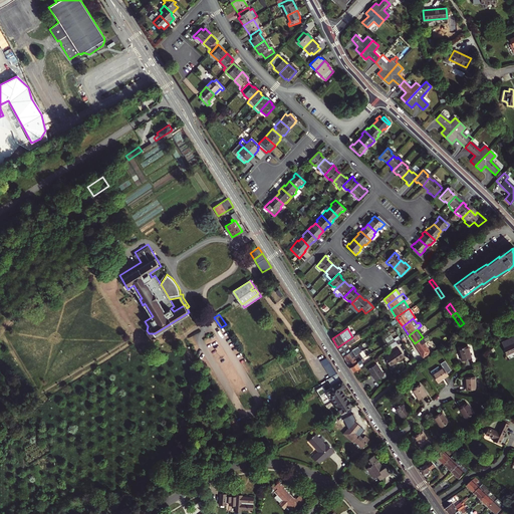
[(423,337),(415,343),(424,356),(430,351),(424,342),(430,337),(428,334),(423,337)]
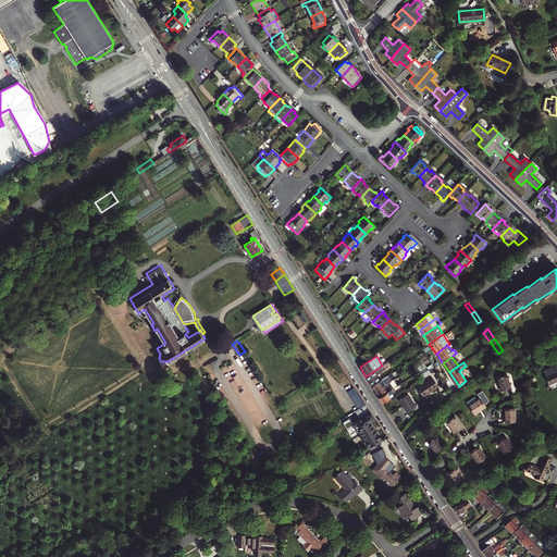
[(372,386),(380,381),(376,374),(388,367),(386,363),(382,366),(366,376),(372,386)]
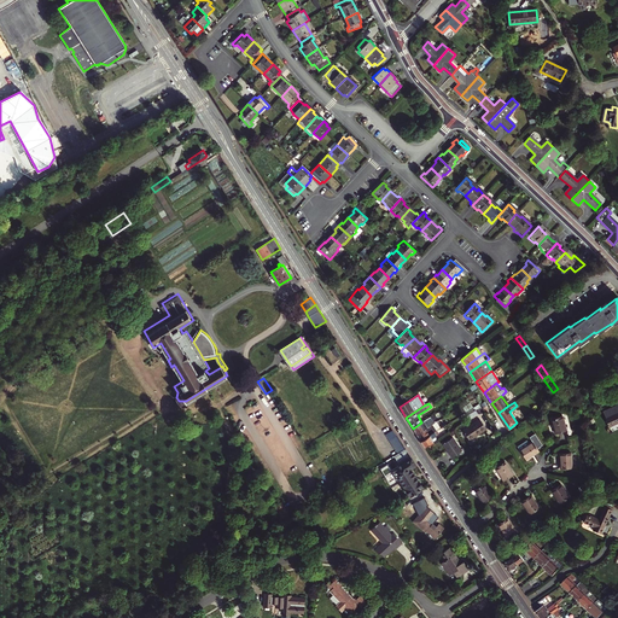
[(413,429),(417,435),(435,423),(430,417),(421,423),(413,429)]
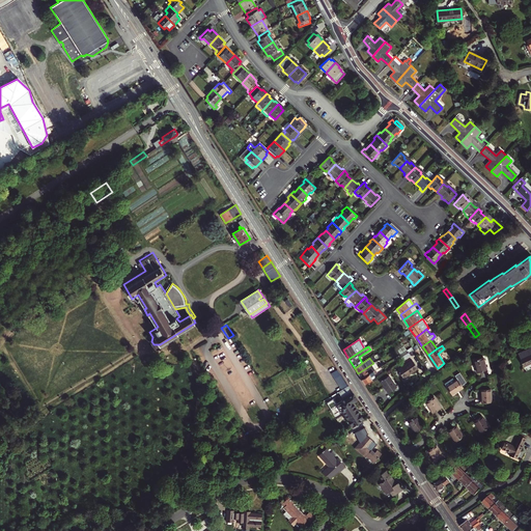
[(484,358),(475,360),(478,372),(486,371),(484,358)]
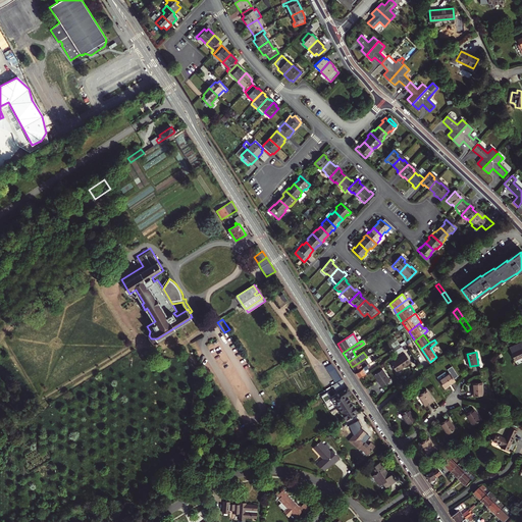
[(406,354),(392,363),(397,372),(411,363),(406,354)]
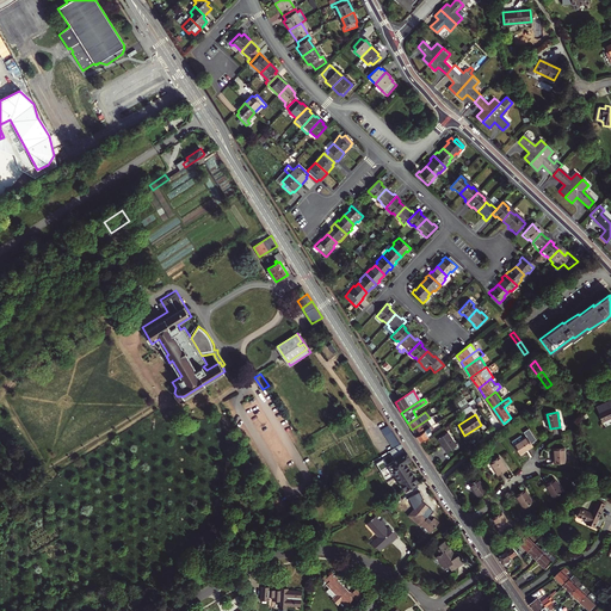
[(415,436),(436,423),(438,421),(434,415),(430,418),(412,430),(415,436)]
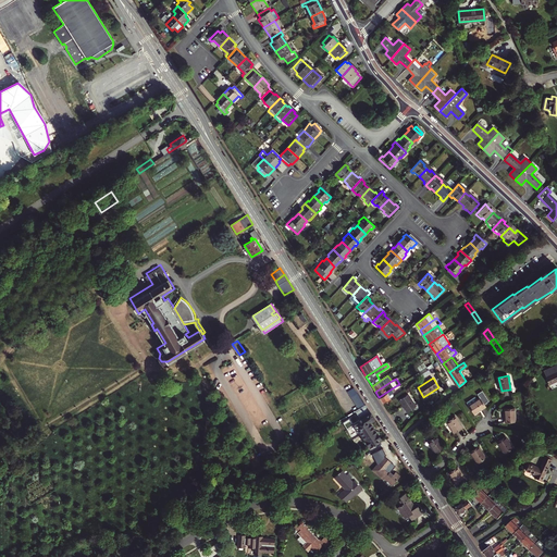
[(383,404),(395,395),(393,393),(399,388),(397,385),(379,397),(383,404)]
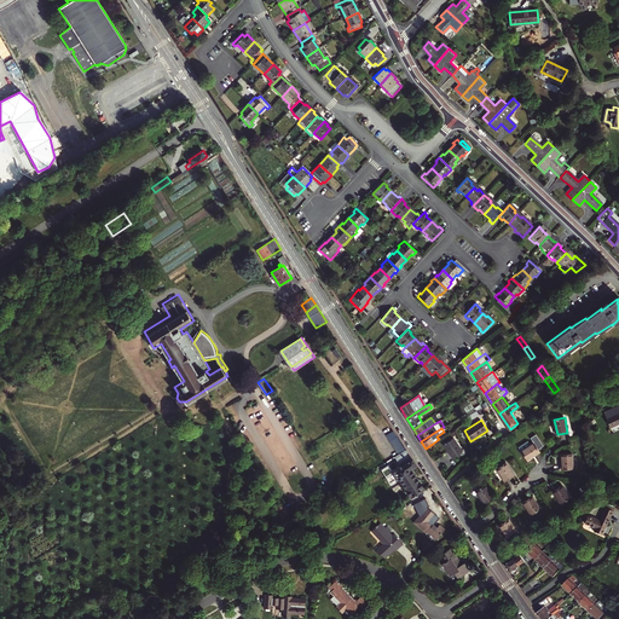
[(408,449),(397,433),(389,439),(399,455),(408,449)]
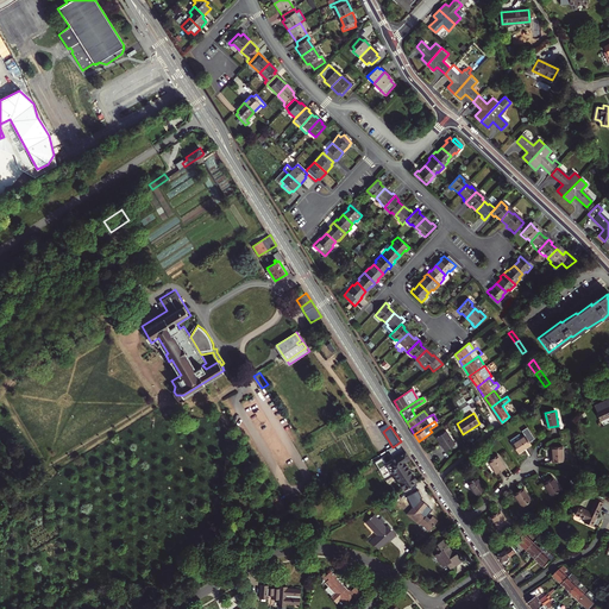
[(446,431),(437,437),(445,451),(454,444),(446,431)]
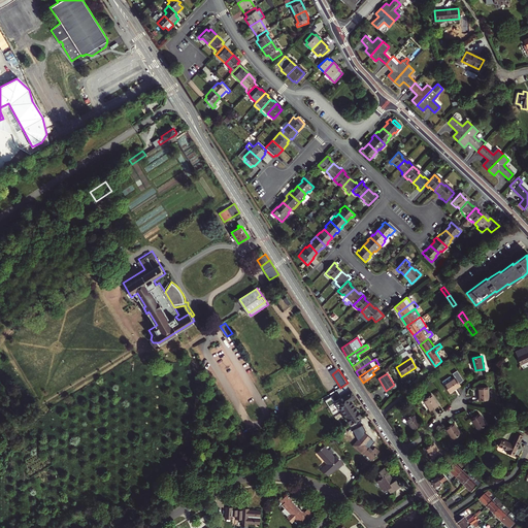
[(455,378),(444,385),(449,393),(460,387),(455,378)]
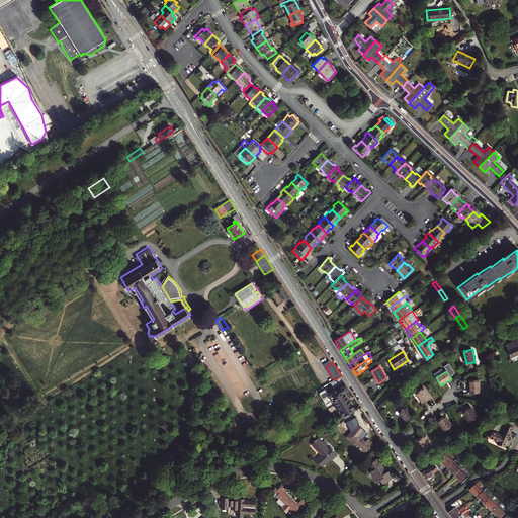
[(345,392),(349,389),(341,375),(334,380),(322,387),(324,391),(321,393),(327,404),(332,401),(333,402),(336,402),(336,401),(345,415),(355,408),(345,392)]
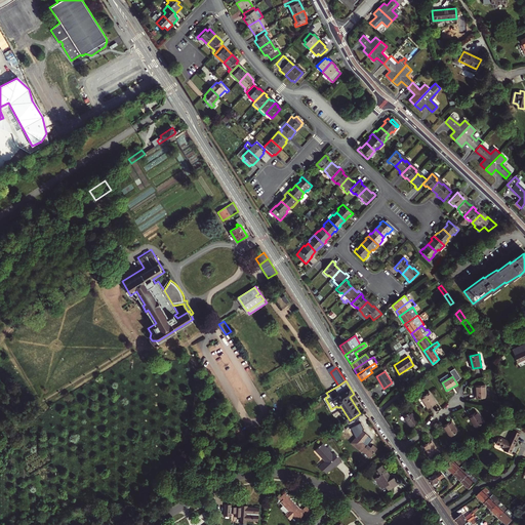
[(487,385),(478,385),(478,393),(478,398),(487,398),(487,385)]
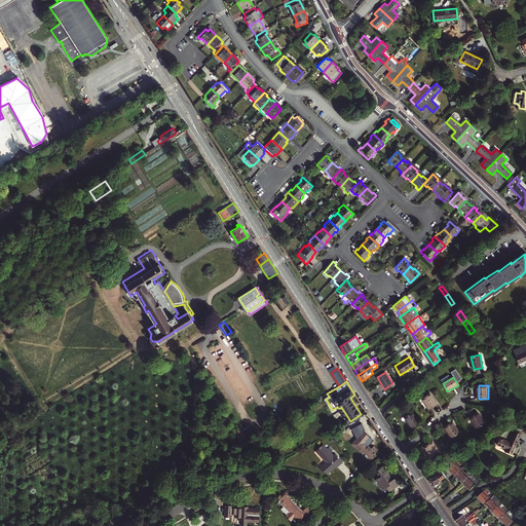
[(428,395),(421,400),(428,410),(437,405),(428,395)]
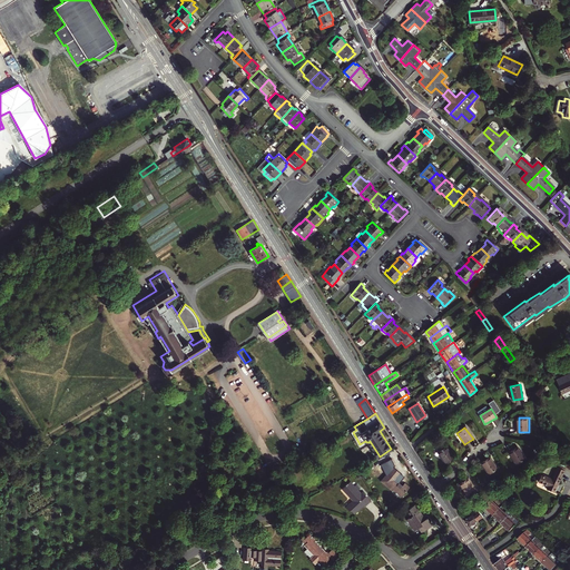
[(446,446),(438,453),(445,465),(454,459),(446,446)]
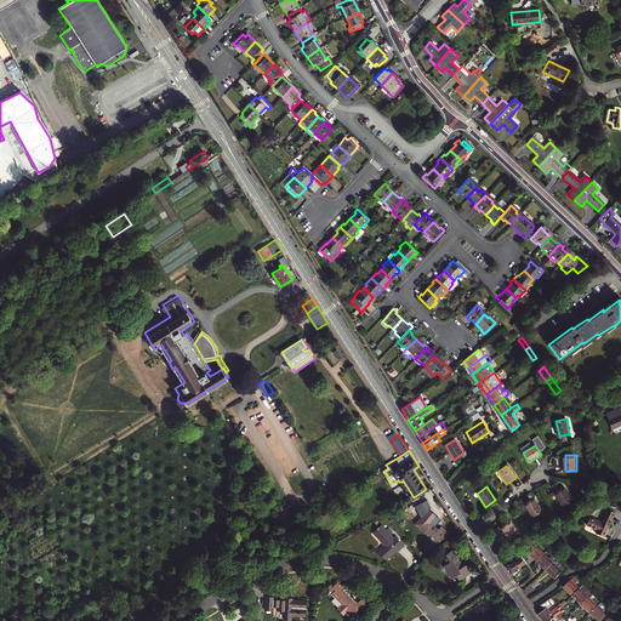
[(565,486),(557,494),(565,506),(574,499),(565,486)]
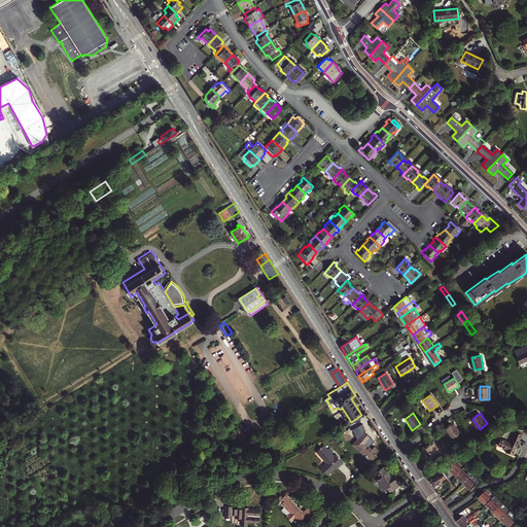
[(462,433),(455,423),(448,428),(454,438),(462,433)]
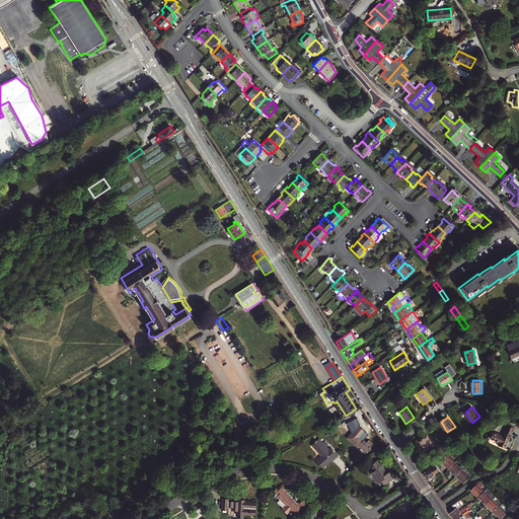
[(360,445),(367,452),(374,444),(370,440),(367,443),(361,438),(366,432),(359,426),(353,434),(352,433),(348,438),(358,447),(359,446),(360,445)]
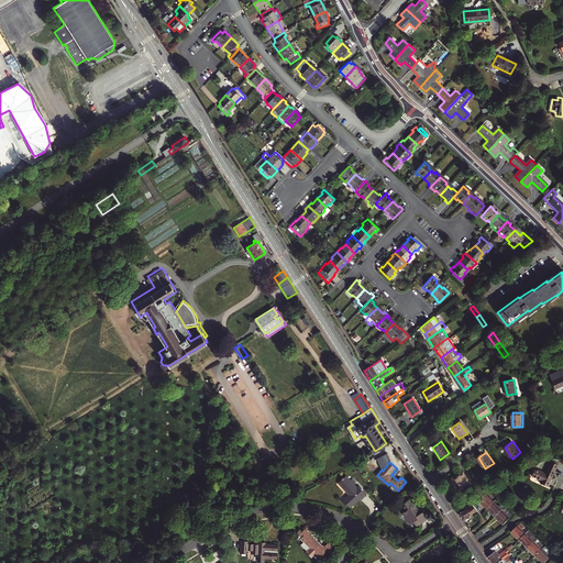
[(547,475),(536,470),(533,476),(542,481),(541,484),(548,488),(559,467),(552,463),(547,475)]
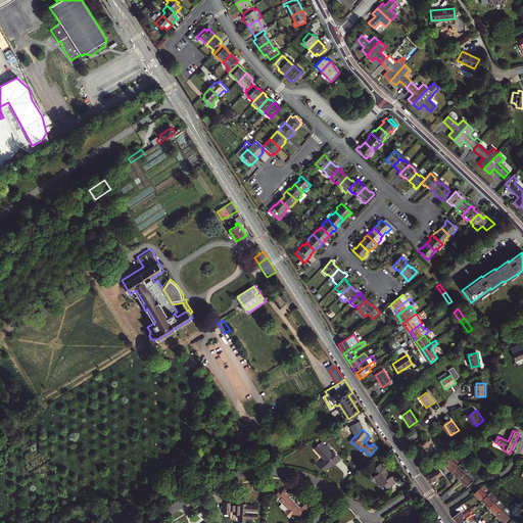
[(429,439),(421,444),(428,456),(436,450),(429,439)]
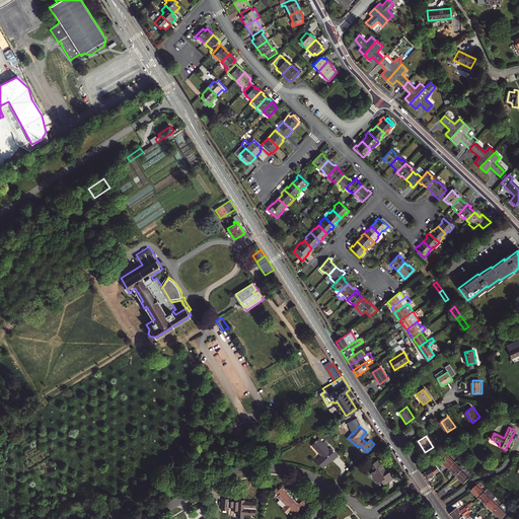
[(322,469),(324,467),(324,466),(327,462),(328,463),(329,462),(330,462),(336,457),(327,450),(326,451),(325,452),(322,449),(323,448),(325,446),(321,443),(320,445),(315,441),(309,448),(313,451),(312,452),(316,456),(317,455),(320,457),(319,458),(313,464),(317,467),(318,466),(322,469)]
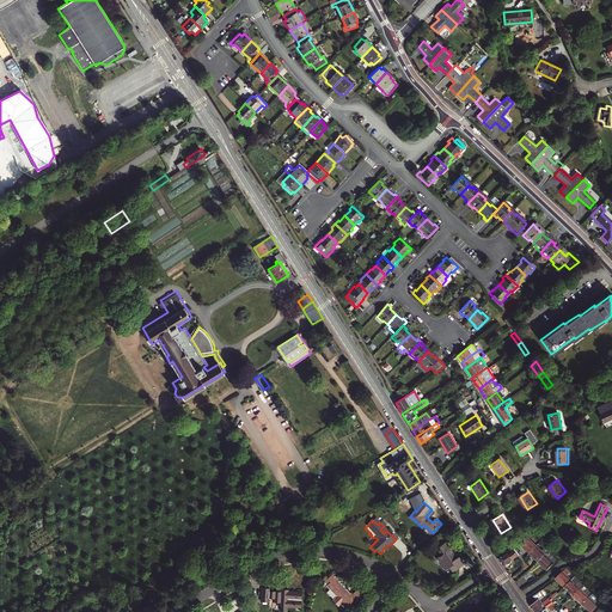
[(530,536),(520,543),(531,554),(537,546),(530,539),(531,537),(530,536)]
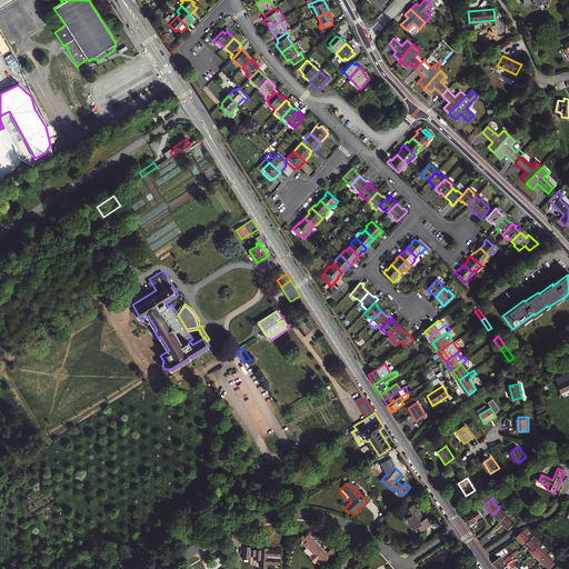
[(417,525),(420,530),(430,522),(426,515),(422,517),(417,509),(418,508),(413,501),(407,507),(408,509),(405,511),(408,515),(406,516),(410,521),(409,522),(412,528),(417,525)]
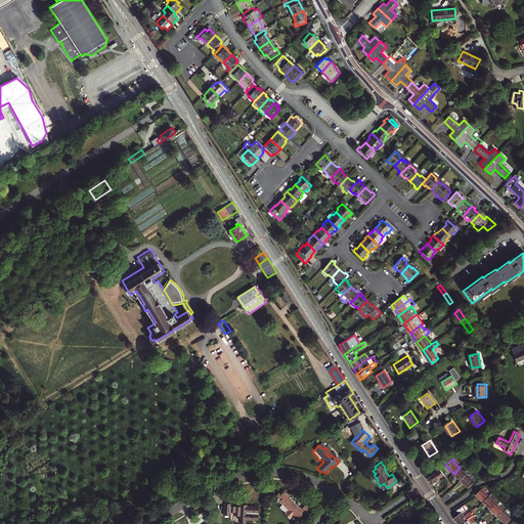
[(460,468),(454,474),(461,480),(469,473),(469,472),(466,469),(464,471),(460,468)]
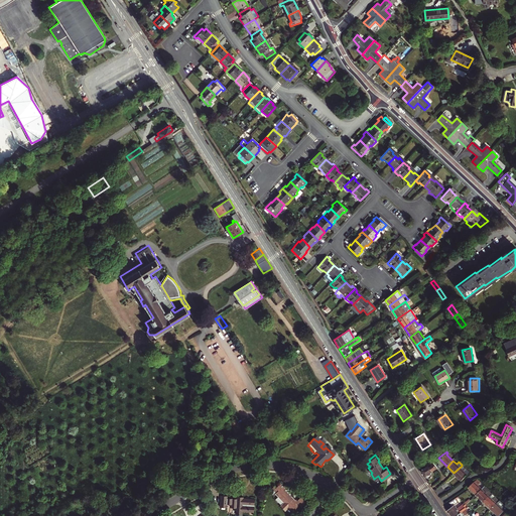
[(428,465),(428,466),(432,472),(436,468),(432,462),(428,465)]
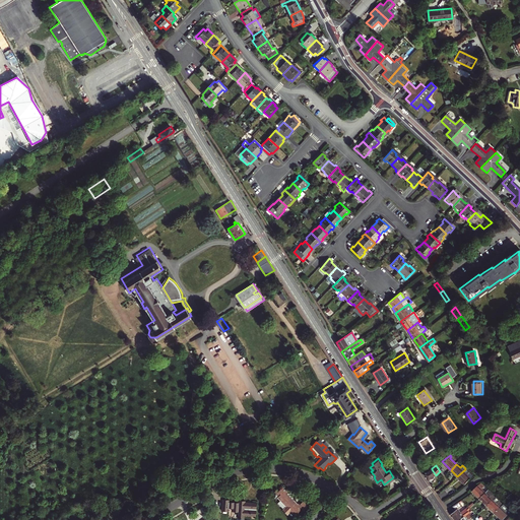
[(424,474),(429,481),(436,476),(436,475),(432,469),(432,468),(424,474)]
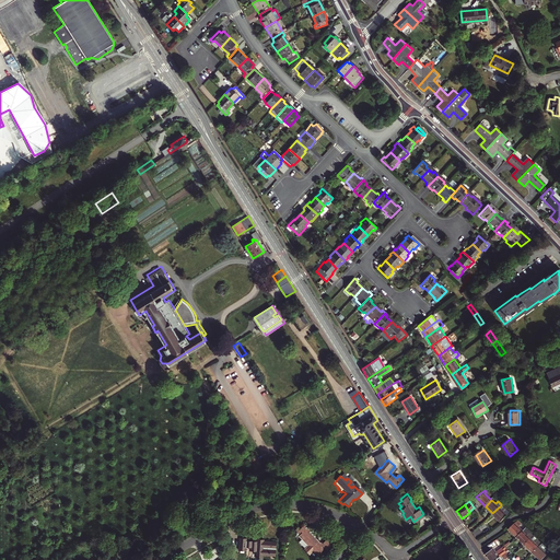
[(501,505),(492,513),(501,522),(509,513),(501,505)]
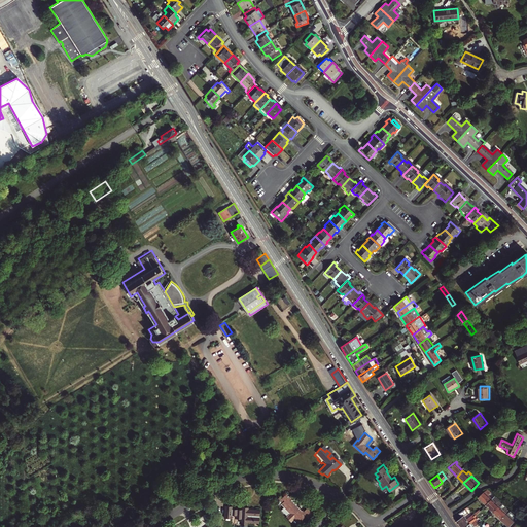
[(495,497),(487,489),(479,498),(486,506),(495,497)]
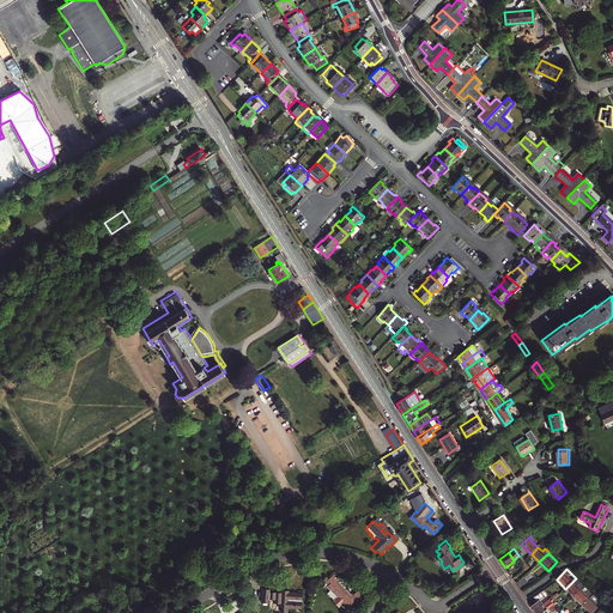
[(345,588),(332,575),(327,580),(325,577),(319,582),(323,588),(325,587),(335,598),(331,601),(337,607),(341,604),(346,610),(350,606),(350,605),(354,600),(357,602),(364,596),(357,589),(351,595),(350,594),(349,595),(344,589),(345,588)]
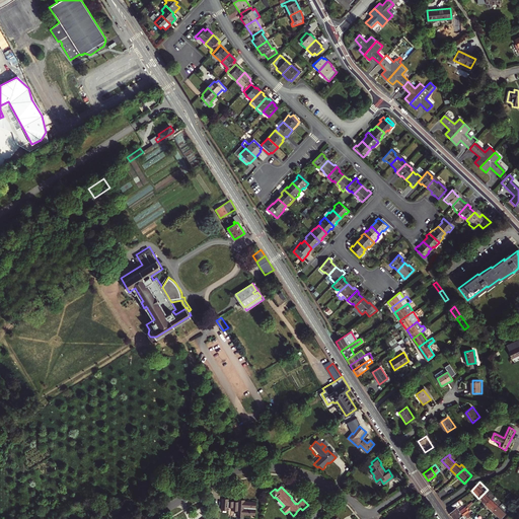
[(488,490),(478,499),(486,506),(495,497),(488,490)]
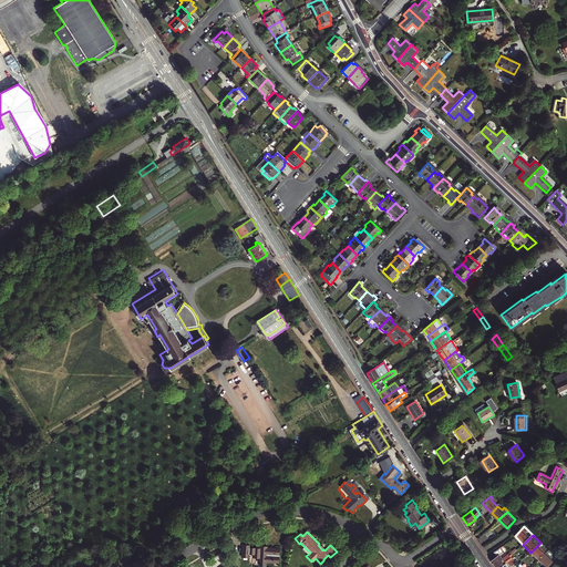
[(548,550),(540,543),(531,553),(539,560),(548,550)]
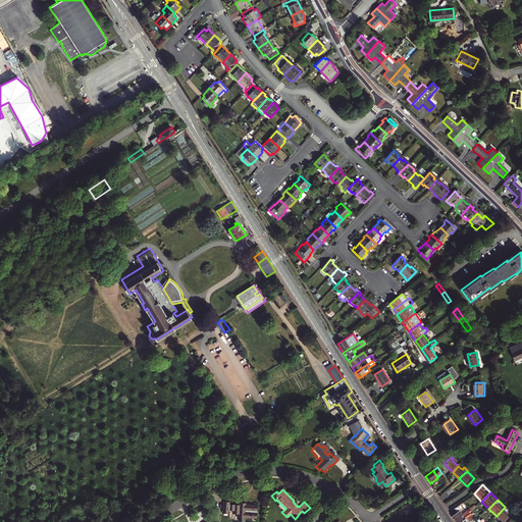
[(257,515),(257,502),(246,502),(246,501),(240,501),(240,503),(229,503),(229,501),(223,501),(223,512),(229,512),(229,509),(235,509),(235,512),(240,512),(240,518),(246,519),(246,515),(257,515)]
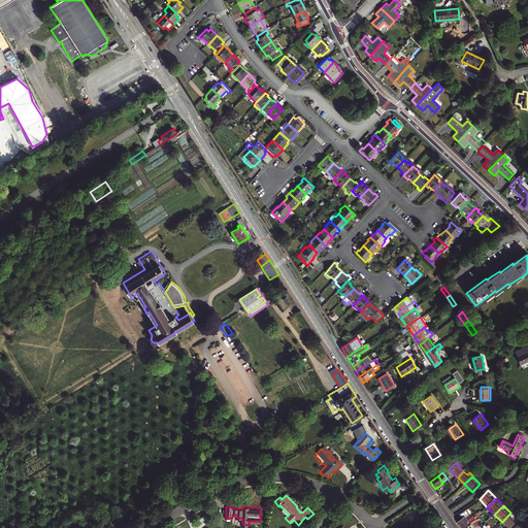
[(468,515),(466,510),(460,515),(462,519),(457,522),(460,527),(466,527),(476,521),(473,517),(467,521),(465,517),(468,515)]
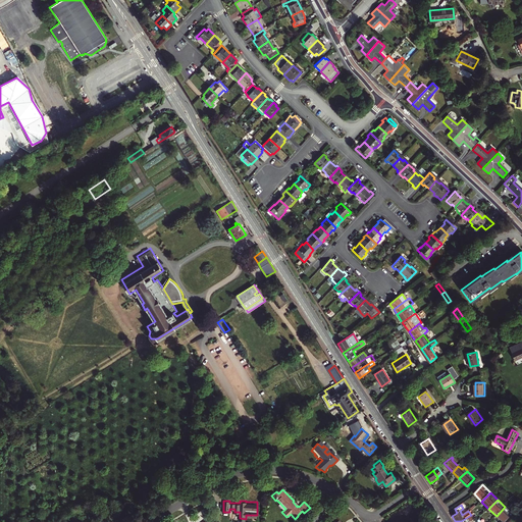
[(504,521),(513,514),(505,507),(497,516),(502,521),(504,521)]
